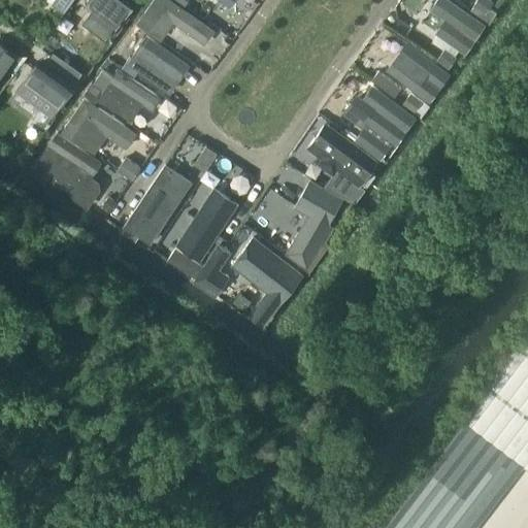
[(55,0),(52,4),(64,13),(73,0),(55,0)]
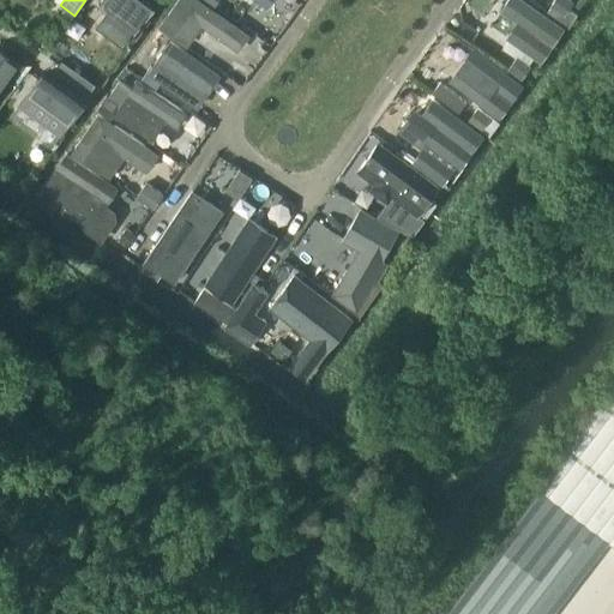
[(151,0),(101,0),(100,5),(134,29),(154,1),(151,0)]
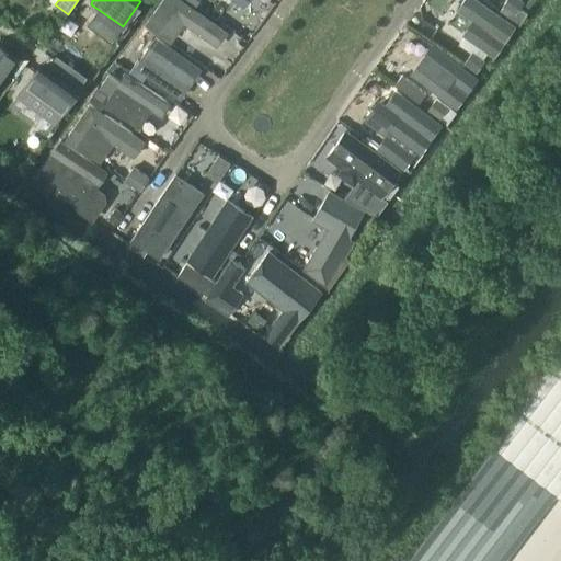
[(162,0),(146,24),(172,43),(186,23),(220,47),(230,32),(185,0),(162,0)]
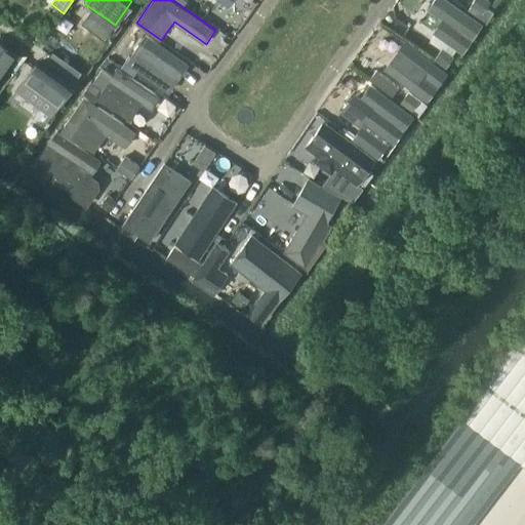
[(450,0),(435,0),(431,8),(444,17),(435,32),(438,34),(434,42),(444,48),(455,55),(459,48),(465,51),(466,51),(476,35),(485,23),(450,0)]
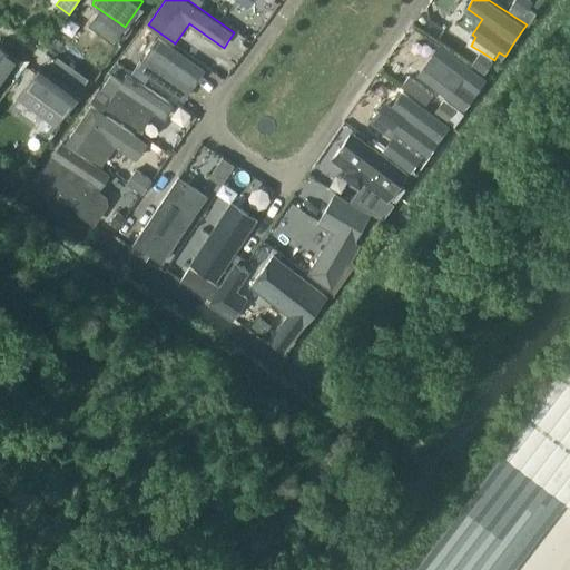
[(516,6),(511,12),(528,23),(537,12),(529,8),(532,1),(530,0),(512,0),(511,2),(516,6)]
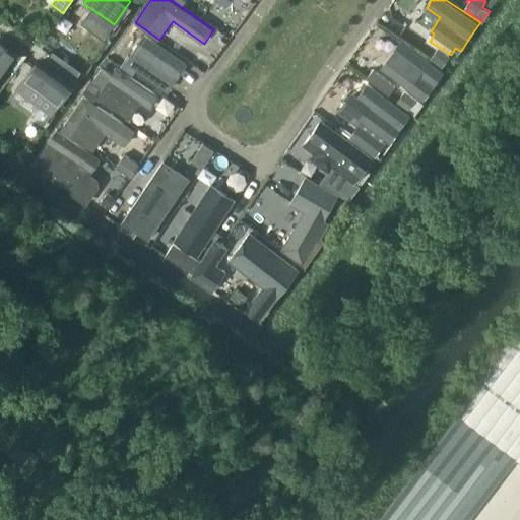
[(145,34),(126,62),(125,61),(121,66),(133,74),(136,69),(169,91),(189,63),(145,34)]
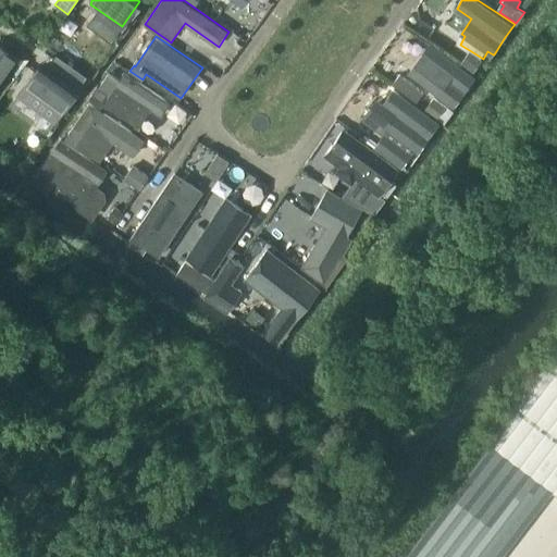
[(430,42),(408,72),(457,107),(478,77),(430,42)]
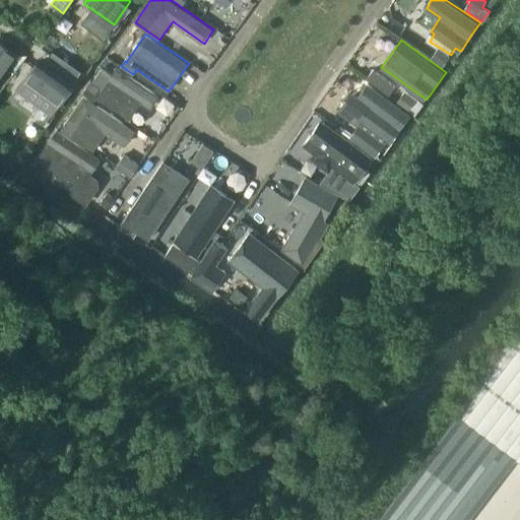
[(0,42),(0,81),(19,56),(0,42)]
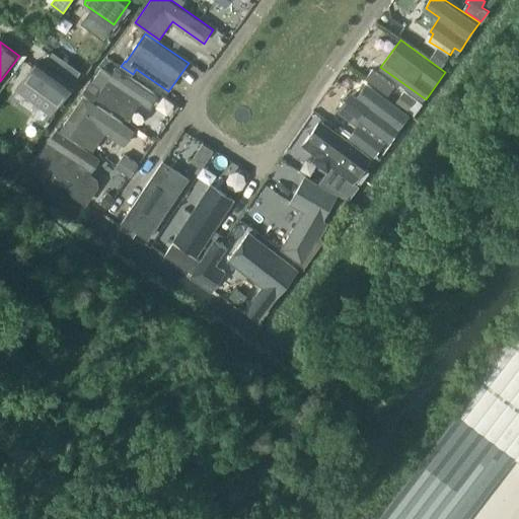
[(439,48),(431,60),(443,68),(452,56),(450,55),(439,48)]
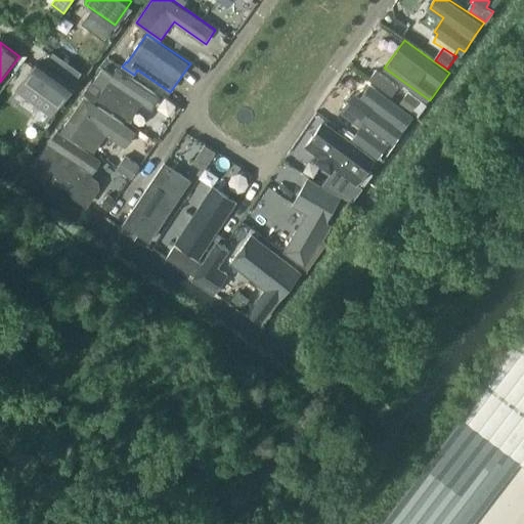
[(37,61),(14,91),(52,118),(74,87),(37,61)]
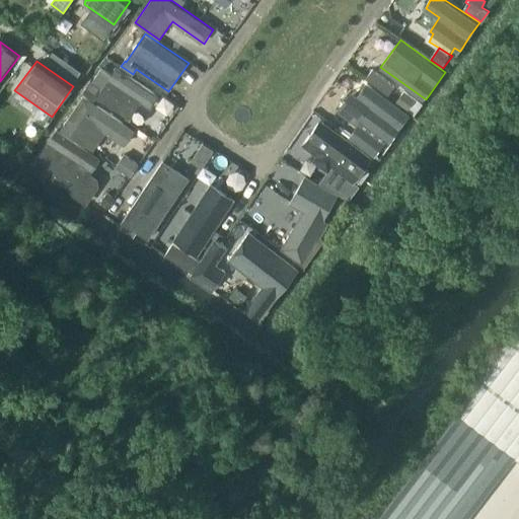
[(117,66),(112,74),(101,68),(93,81),(91,80),(83,91),(95,99),(97,96),(130,119),(142,101),(153,108),(161,95),(117,66)]
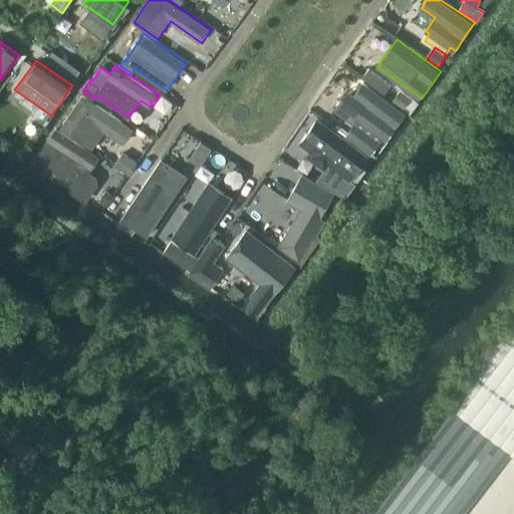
[(368,67),(360,77),(386,94),(393,84),(368,67)]
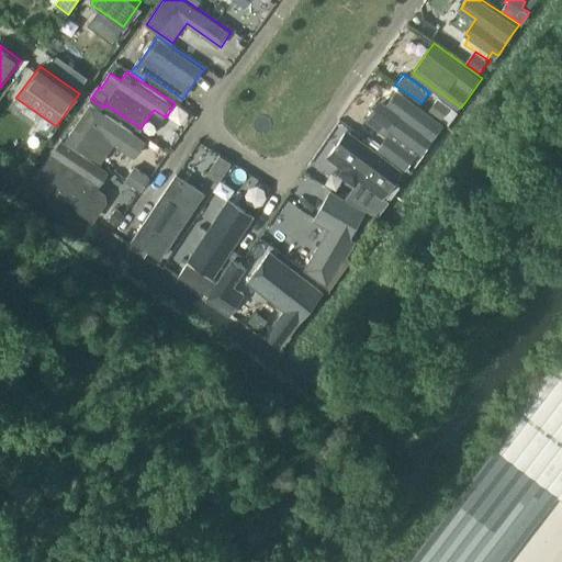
[(409,173),(447,125),(446,125),(398,89),(388,103),(403,114),(378,148),(409,173)]
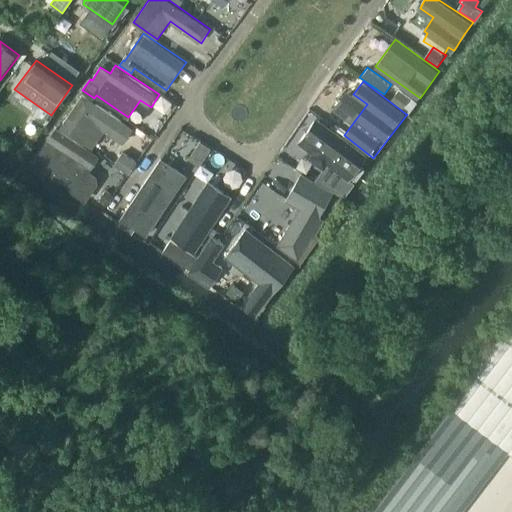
[(397,89),(391,98),(403,108),(410,98),(397,89)]
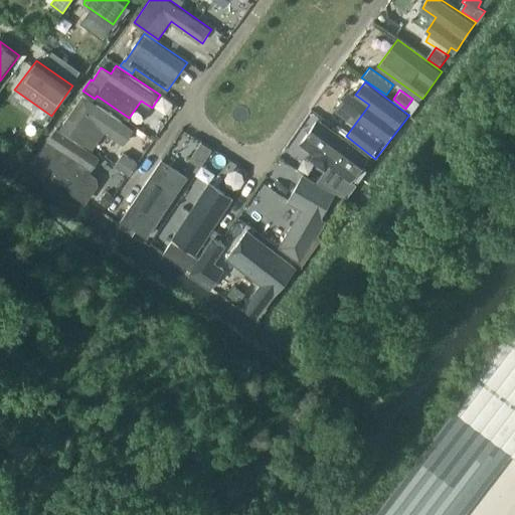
[(92,148),(104,131),(125,145),(135,130),(83,95),(60,128),(92,148)]
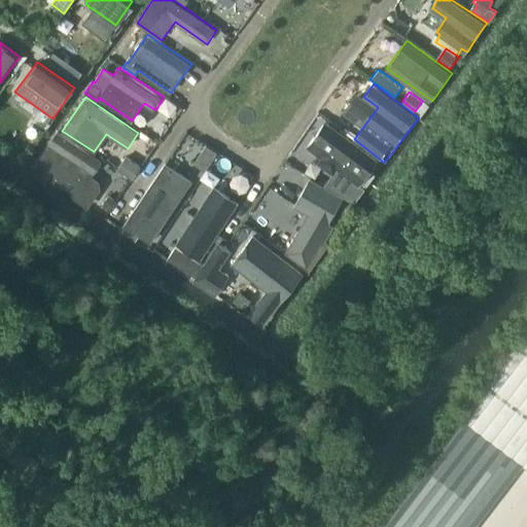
[(327,121),(307,147),(360,187),(364,183),(367,185),(377,173),(384,163),(354,139),(327,121)]
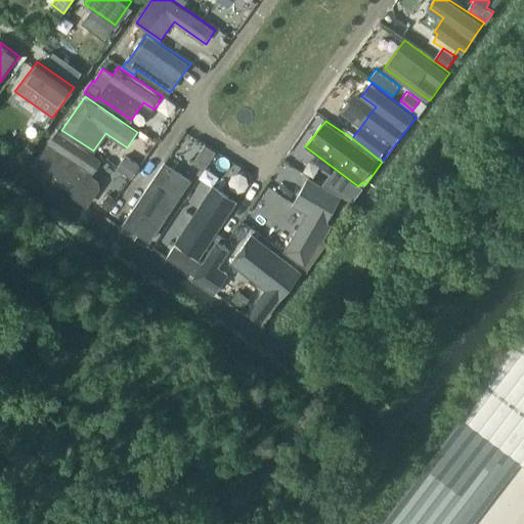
[(57,130),(33,167),(89,205),(103,184),(91,176),(102,160),(57,130)]
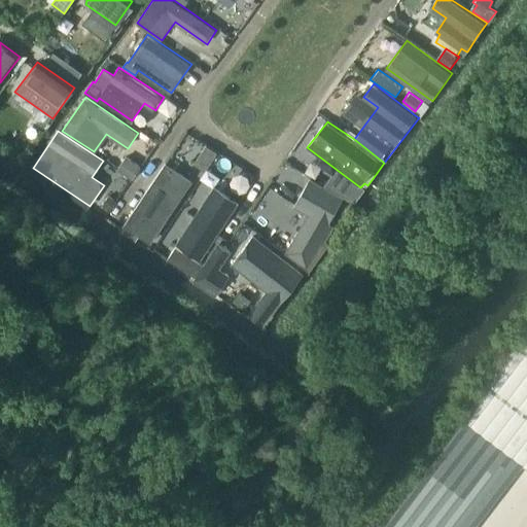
[(125,154),(116,167),(132,178),(141,166),(125,154)]
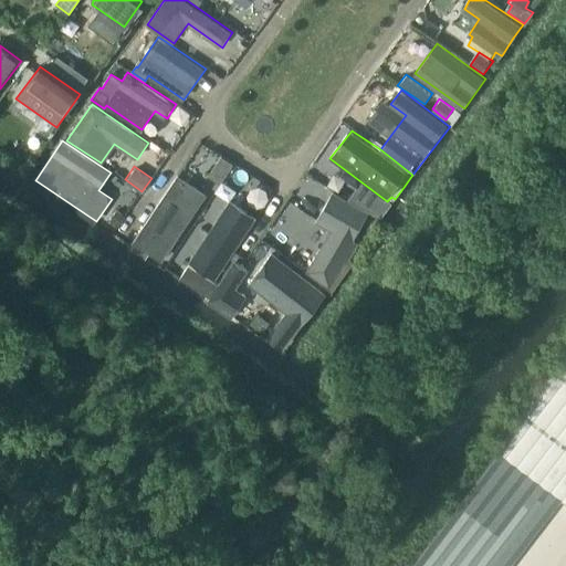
[(209,196),(179,175),(134,242),(163,262),(209,196)]
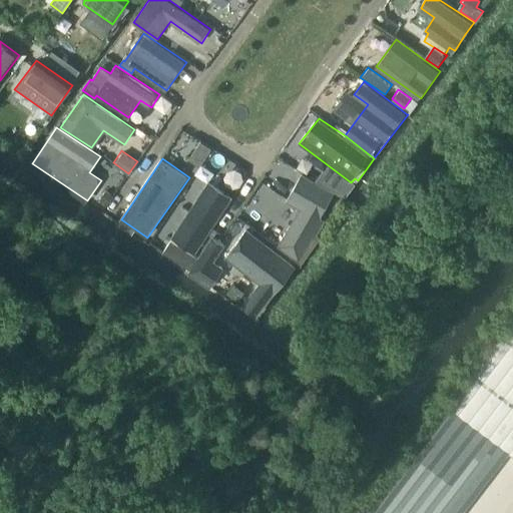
[(302,172),(287,200),(301,207),(281,244),(306,263),(321,241),(315,238),(327,220),(321,216),(336,192),(302,172)]
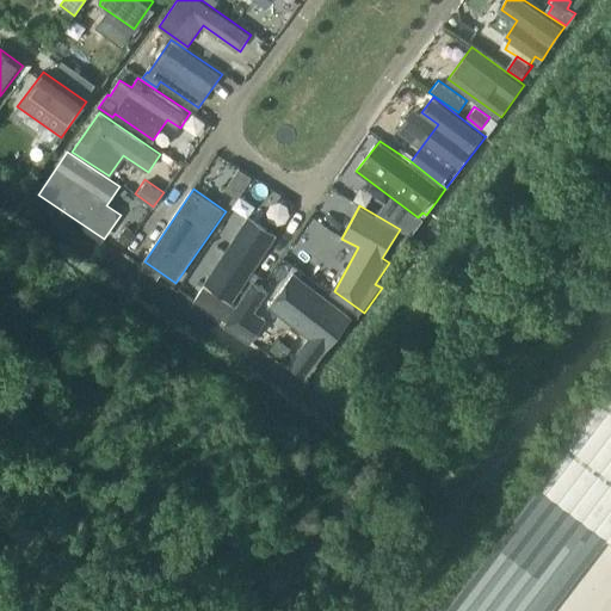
[(279,235),(250,216),(205,283),(234,302),(279,235)]
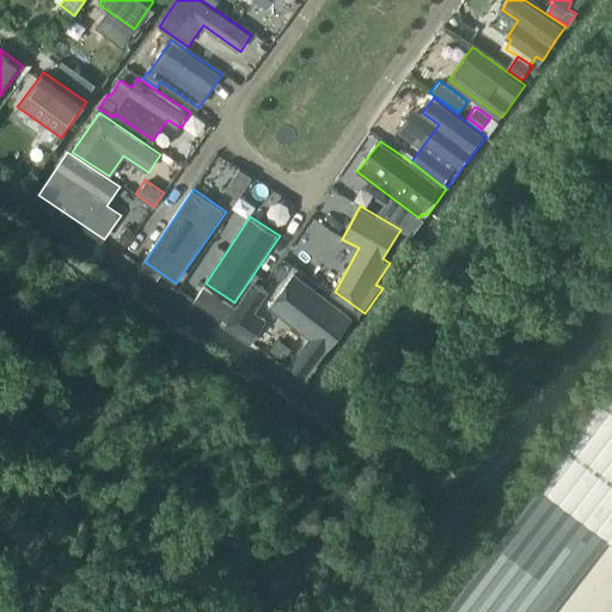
[(126,226),(118,237),(128,244),(135,233),(126,226)]
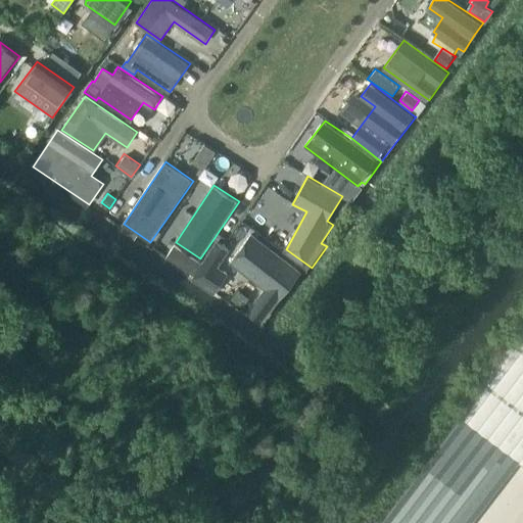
[(250,232),(229,262),(265,287),(245,314),(247,316),(259,322),(264,319),(271,311),(285,290),(297,273),(300,268),(250,232)]
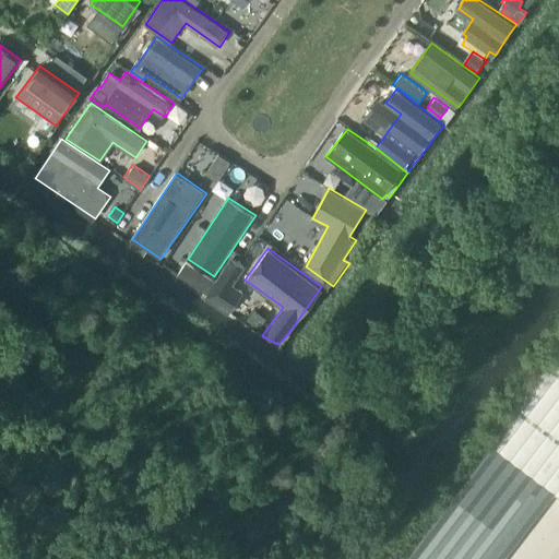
[(247,268),(233,258),(206,298),(230,316),(245,293),(235,286),(247,268)]
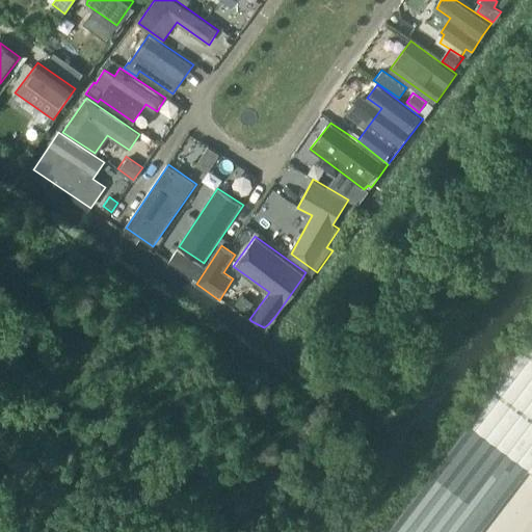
[(178,250),(169,263),(196,283),(205,268),(178,250)]
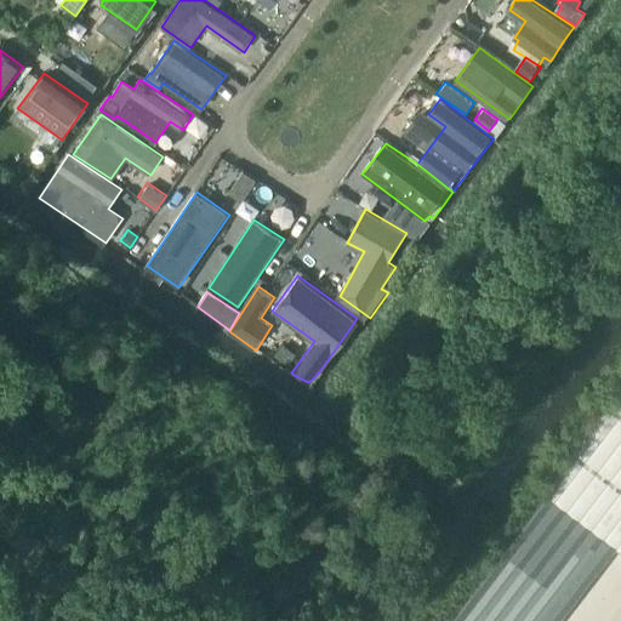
[(620,386),(440,620),(553,620),(615,543),(620,550),(620,386)]
